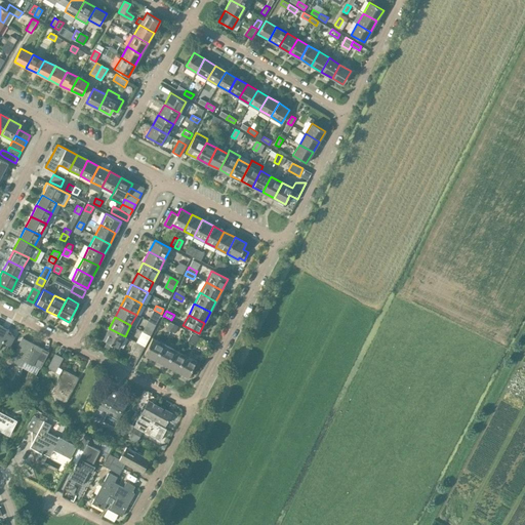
[(0,325),(0,345),(1,342),(2,344),(3,342),(9,346),(13,337),(6,334),(8,330),(0,325)]
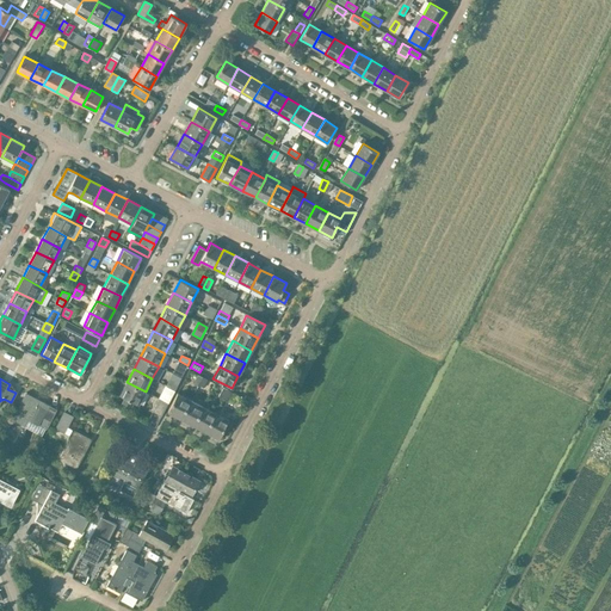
[(130,408),(134,402),(139,405),(146,392),(127,382),(119,395),(125,397),(122,403),(130,408)]
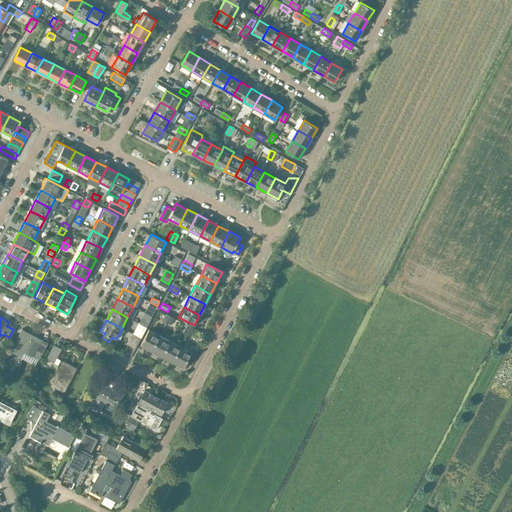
[(138,323),(133,334),(134,334),(141,338),(146,327),(139,323),(138,323)]
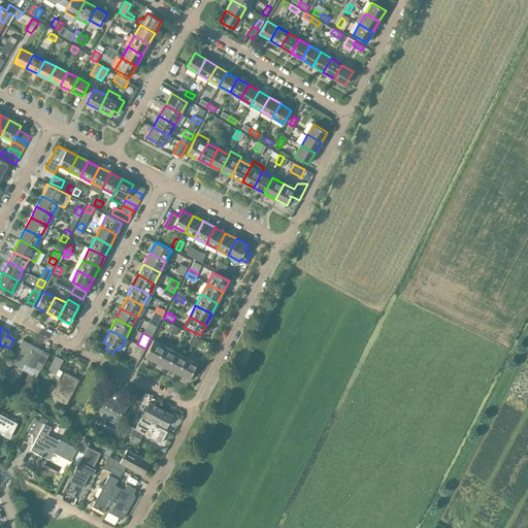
[(192,345),(196,337),(192,335),(188,343),(192,345)]
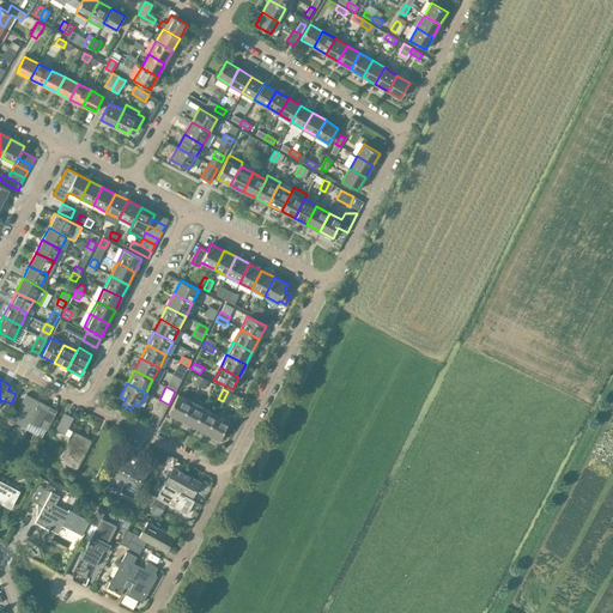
[(14,416),(12,420),(25,428),(29,420),(46,430),(56,411),(26,394),(14,416)]
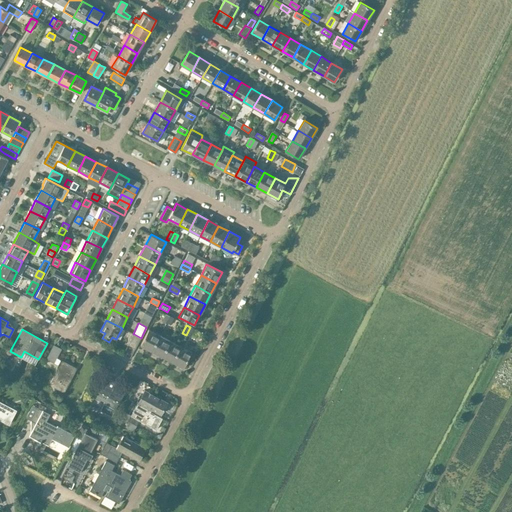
[(148,330),(140,345),(151,351),(159,335),(148,330)]
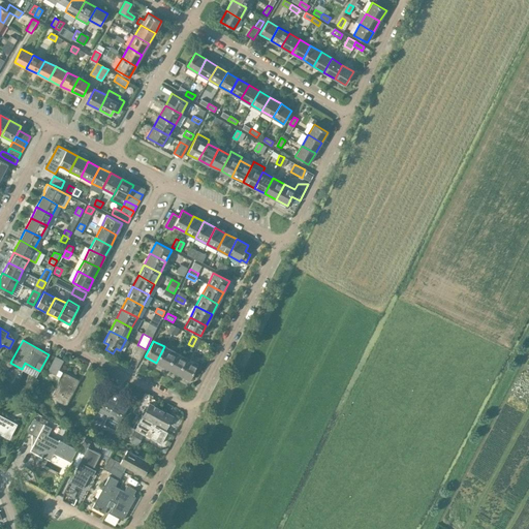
[(131,356),(139,361),(146,349),(138,345),(131,356)]
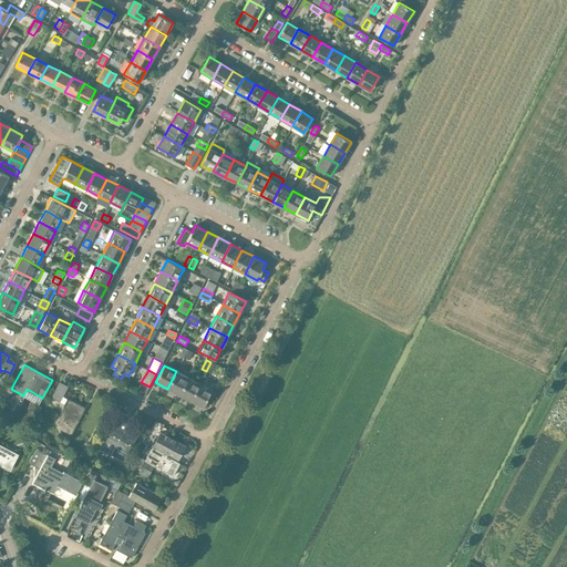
[(176,371),(167,389),(179,394),(188,378),(176,371)]
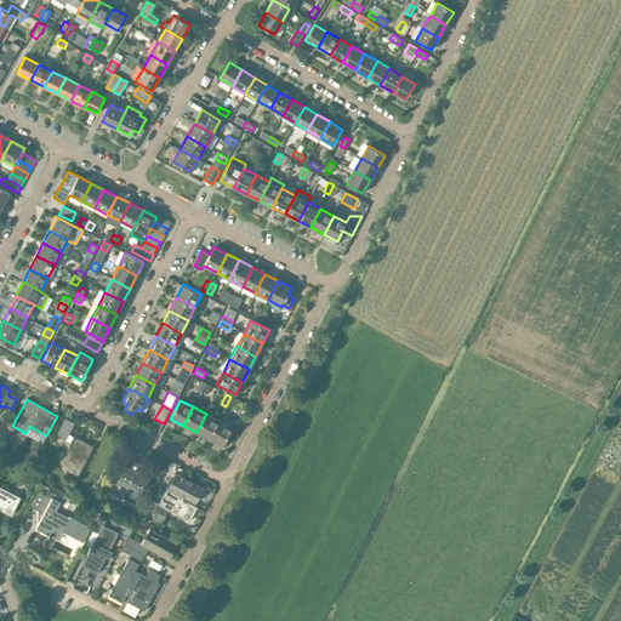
[(209,439),(218,420),(206,414),(197,432),(209,439)]
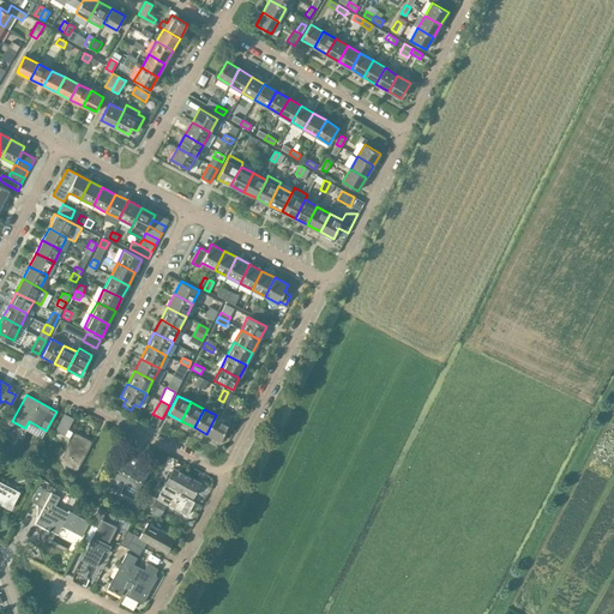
[(64,413),(55,429),(65,435),(73,419),(64,413)]
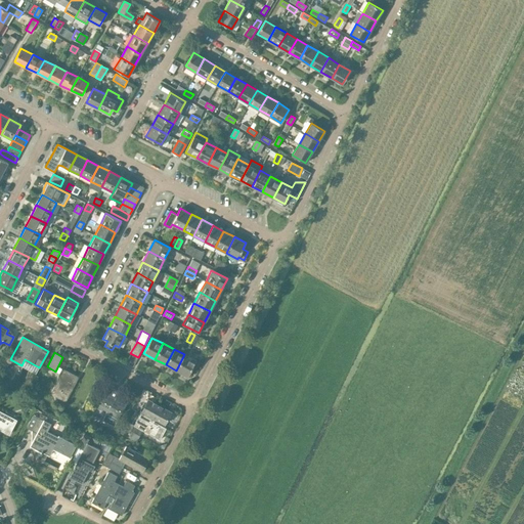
[(193,370),(191,369),(195,360),(184,354),(176,370),(187,377),(188,376),(190,377),(193,370)]
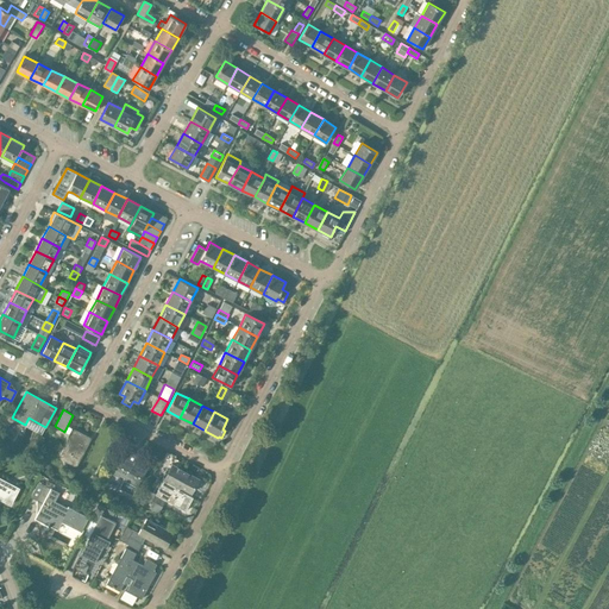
[(74,429),(60,458),(75,466),(89,438),(74,429)]
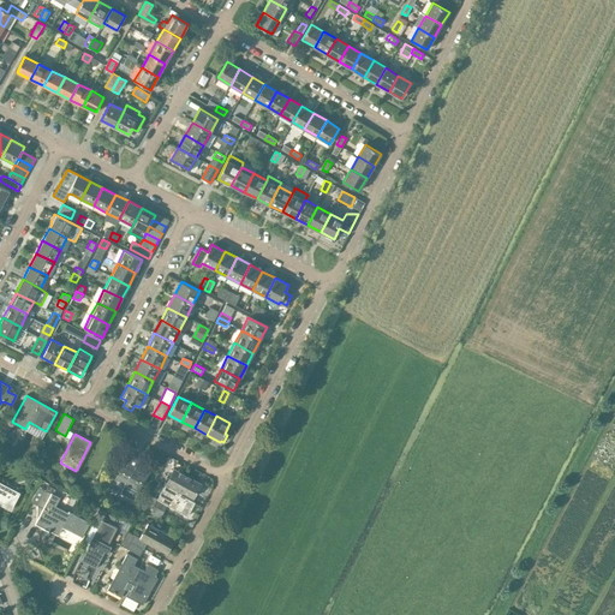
[(124,458),(113,478),(120,482),(121,481),(125,482),(124,484),(120,493),(133,501),(137,495),(138,491),(148,473),(149,471),(136,464),(138,459),(133,455),(130,461),(124,458)]
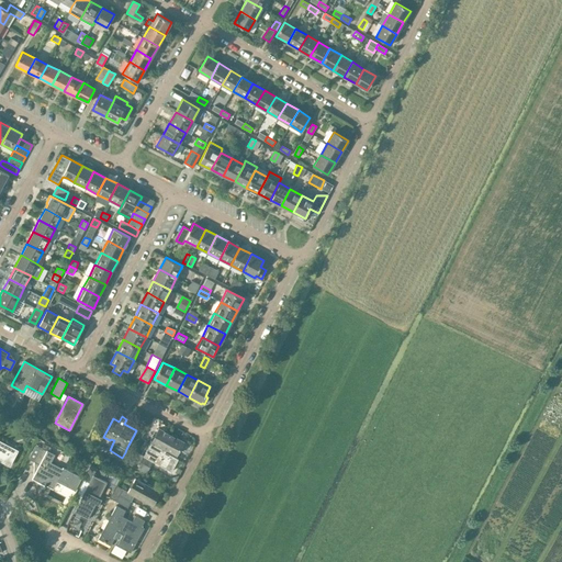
[(0,422),(0,461),(9,465),(15,452),(3,446),(4,445),(0,441),(0,423),(0,422)]
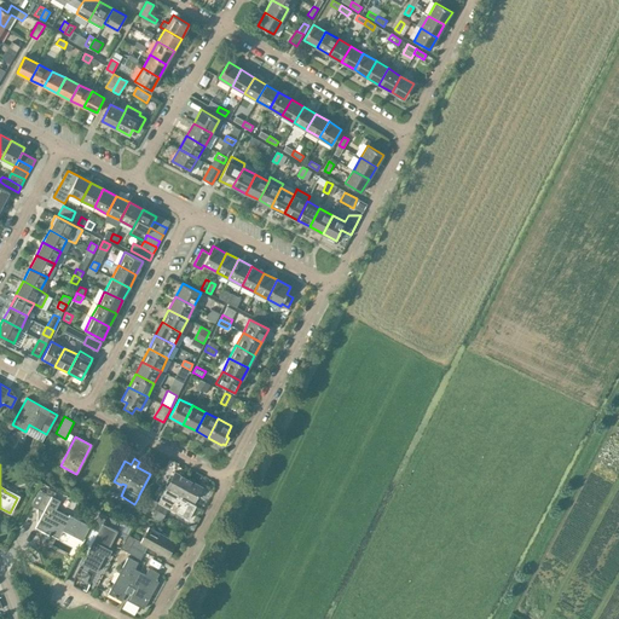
[(175,472),(166,487),(183,496),(184,495),(195,501),(202,486),(175,472)]
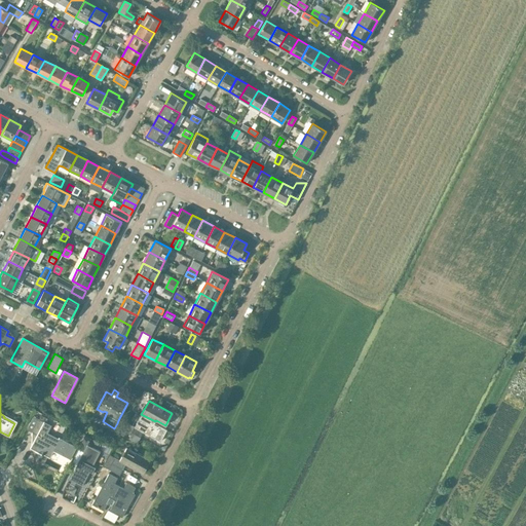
[(118,420),(117,423),(123,425),(133,408),(126,405),(118,420)]
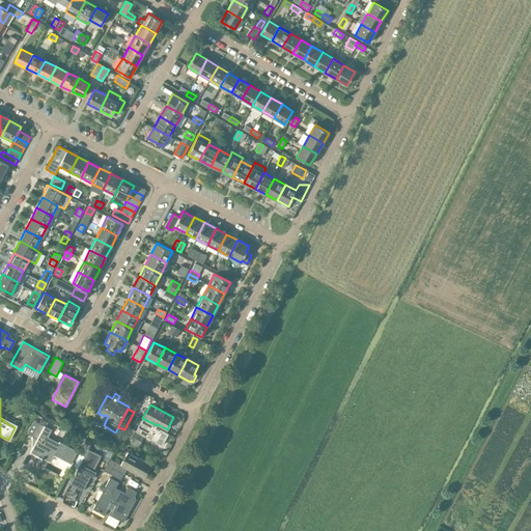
[(133,429),(128,441),(133,443),(136,438),(141,441),(142,441),(144,436),(162,445),(168,434),(156,427),(157,425),(142,418),(139,424),(136,430),(133,429)]
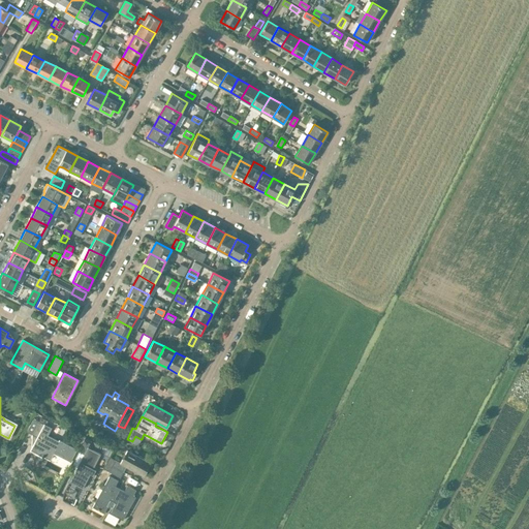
[(33,418),(27,432),(32,434),(32,435),(37,437),(31,449),(50,460),(54,453),(70,462),(76,449),(59,440),(59,441),(49,436),(47,435),(50,428),(45,426),(48,422),(41,417),(39,422),(34,419),(33,418)]
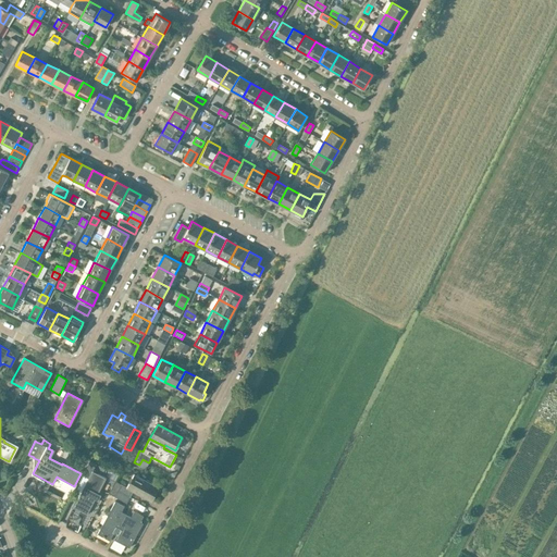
[(134,462),(139,450),(134,447),(127,459),(134,462)]
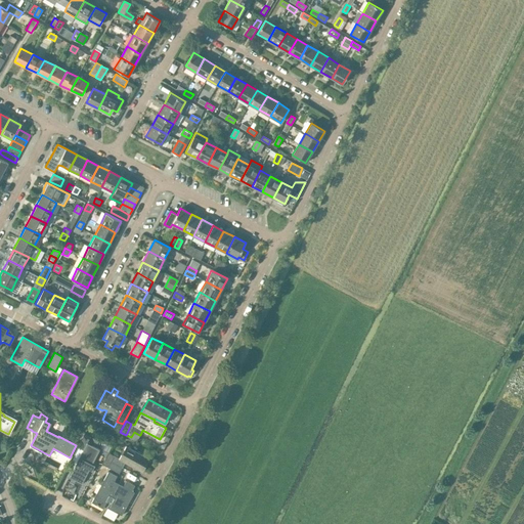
[(134,432),(131,437),(137,441),(139,435),(134,432)]
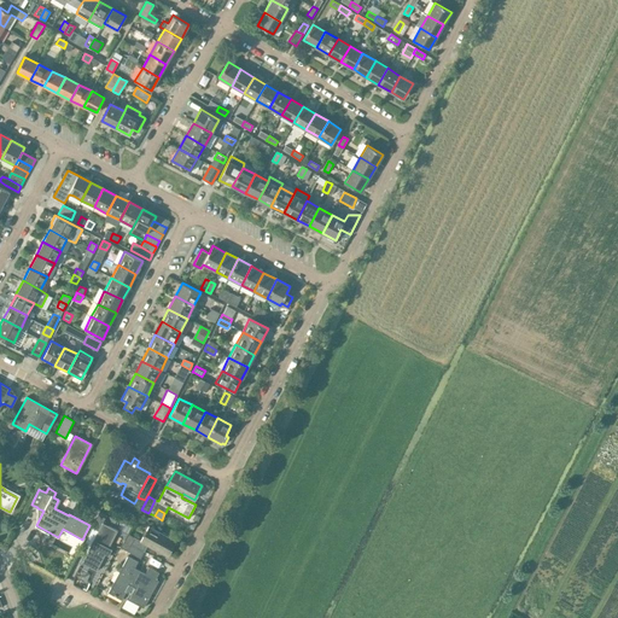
[(100,512),(92,528),(98,531),(99,530),(103,523),(106,516),(100,512)]
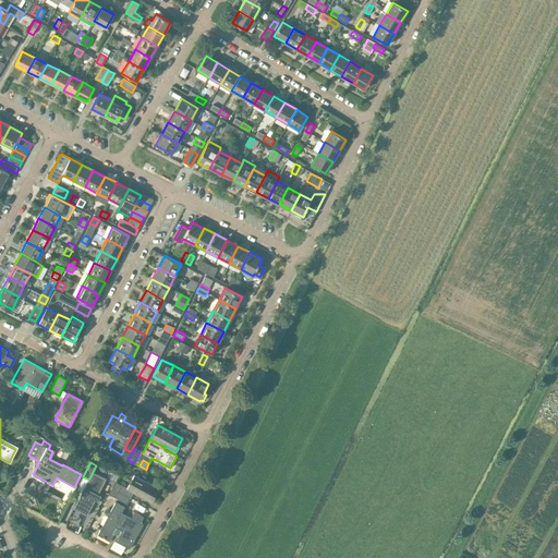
[(106,470),(104,475),(112,480),(114,474),(106,470)]
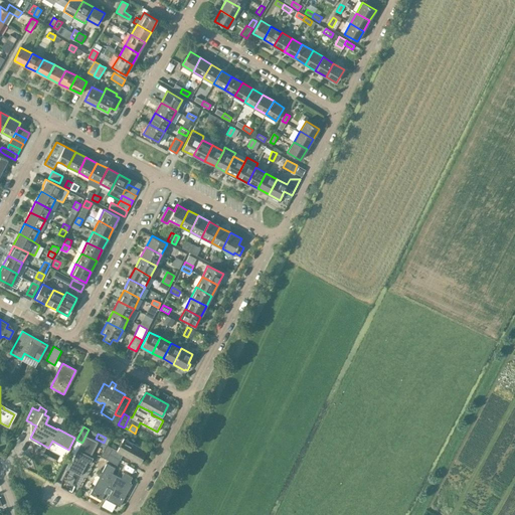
[(98,442),(86,436),(82,442),(81,443),(67,469),(75,473),(80,476),(82,473),(81,473),(89,461),(91,462),(90,463),(91,463),(93,458),(90,457),(98,442)]
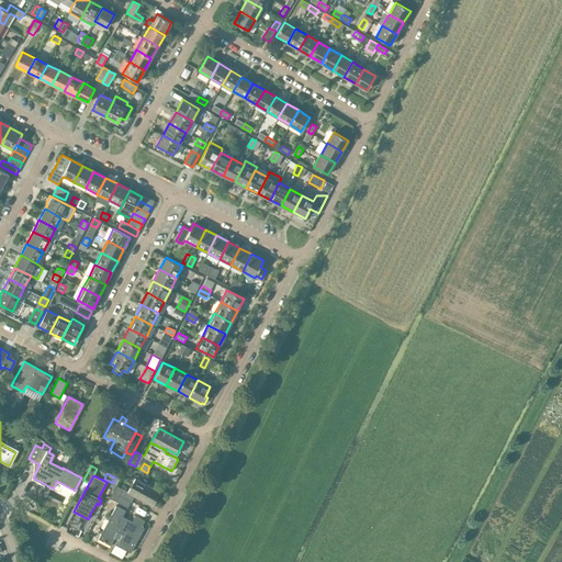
[(122,489),(119,495),(131,502),(131,501),(134,496),(153,506),(160,492),(152,486),(147,484),(135,478),(127,492),(122,489)]
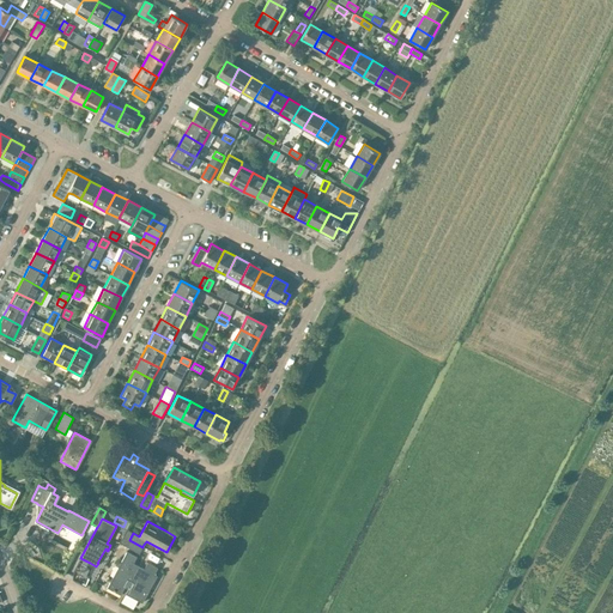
[(121,529),(115,540),(120,542),(125,532),(121,529)]
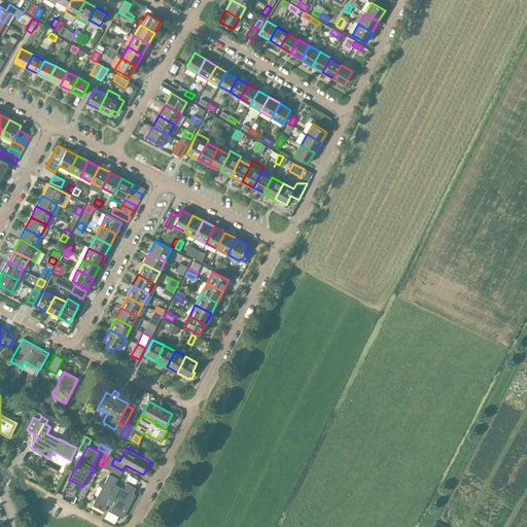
[(107,457),(103,466),(108,469),(111,464),(114,458),(109,455),(107,457)]
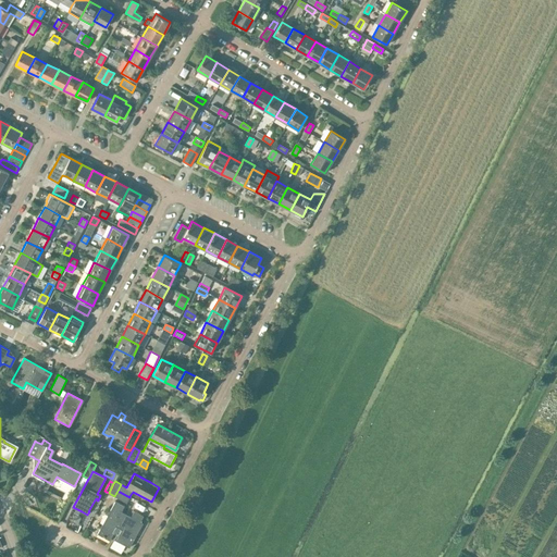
[(118,491),(114,496),(126,503),(130,497),(118,491)]
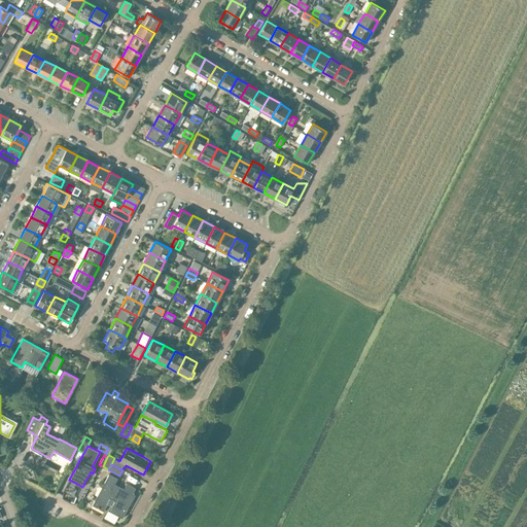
[(104,482),(92,504),(103,512),(107,504),(108,503),(106,502),(109,498),(111,499),(114,495),(119,486),(115,484),(118,478),(109,473),(104,482)]
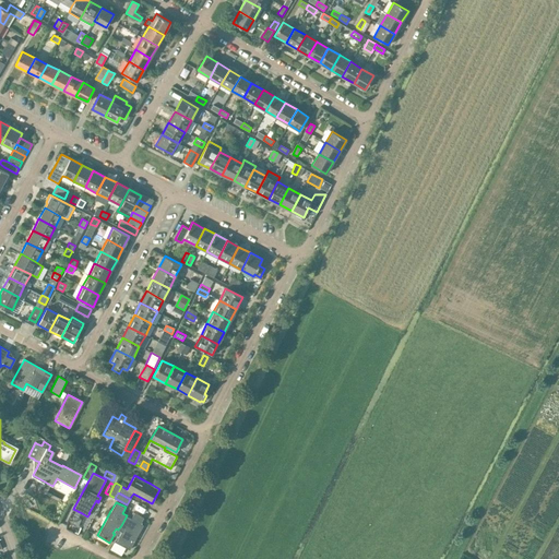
[(116,537),(114,542),(130,549),(143,525),(141,523),(144,518),(134,512),(131,518),(127,515),(121,525),(118,530),(121,532),(119,536),(117,535),(116,537)]
